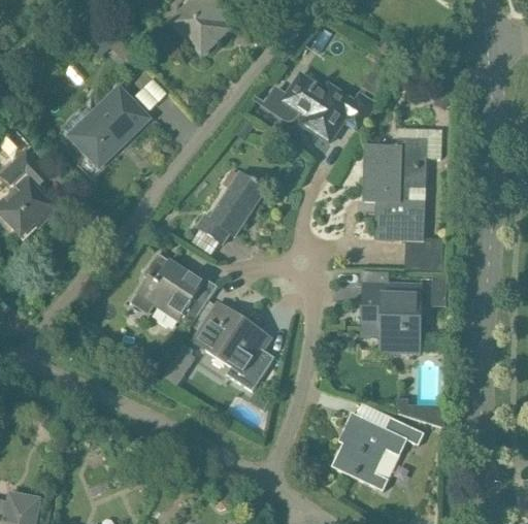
[(193,0),(171,21),(202,53),(221,35),(216,29),(232,13),(230,11),(241,0),(193,0)]
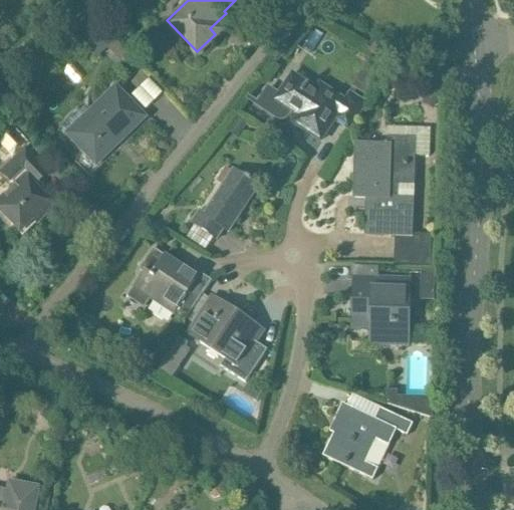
[(97,19),(78,38),(91,52),(101,41),(106,46),(109,43),(121,56),(127,50),(114,38),(97,19)]
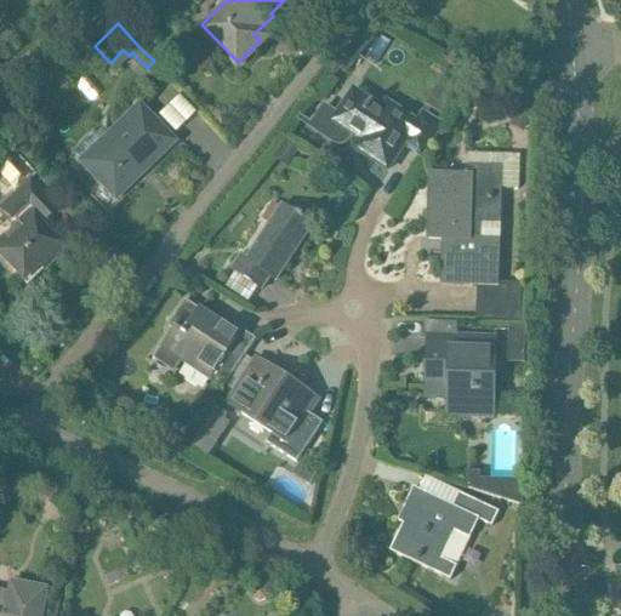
[(382,104),(354,85),(339,109),(324,100),(309,124),(335,141),(339,141),(343,141),(347,140),(353,131),(359,136),(354,143),(388,165),(405,140),(423,152),(443,121),(426,110),(420,119),(387,98),(382,104)]
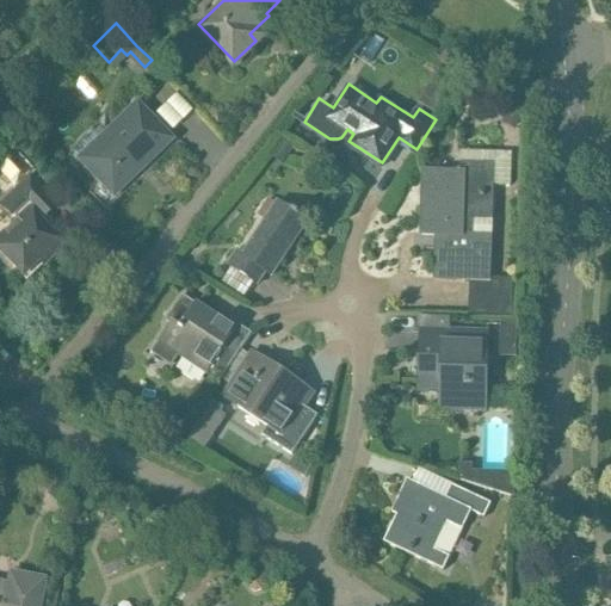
[(171,90),(150,111),(168,127),(189,106),(171,90)]
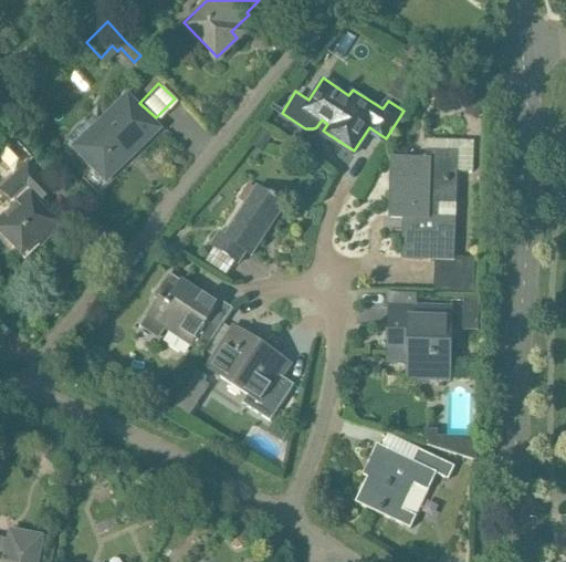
[(85,117),(66,135),(77,147),(76,148),(104,178),(125,158),(122,154),(154,123),(125,94),(104,114),(107,118),(96,129),(85,117)]
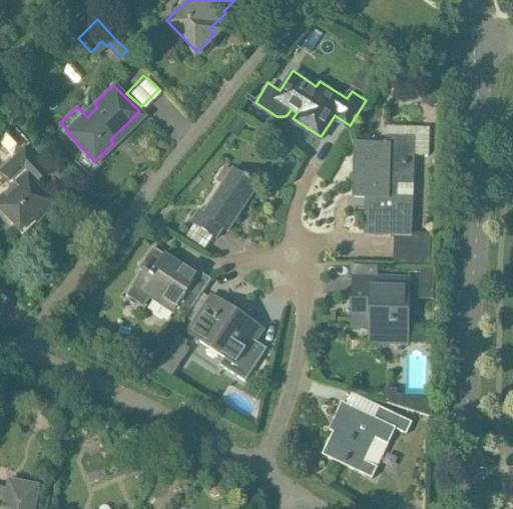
[(0,169),(13,184),(0,196),(0,208),(9,219),(13,215),(24,228),(50,203),(32,183),(47,168),(25,145),(28,142),(10,124),(0,133),(0,144),(12,157),(0,168),(0,169)]
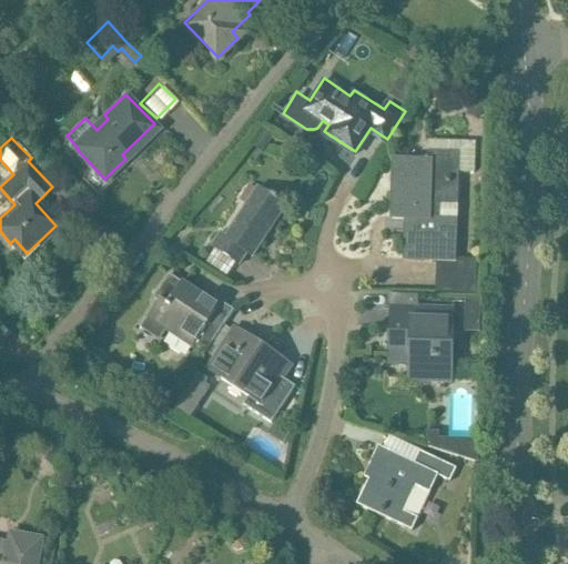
[(395,158),(394,211),(409,211),(408,257),(438,258),(437,273),(469,273),(470,258),(457,257),(458,215),(457,215),(440,214),(440,202),(459,202),(459,170),(475,170),(476,139),(449,138),(449,151),(432,151),(432,159),(395,158)]
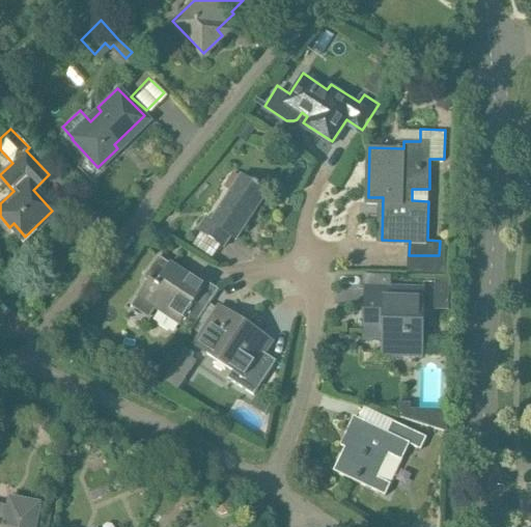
[(268,190),(242,172),(211,219),(205,215),(198,227),(224,244),(231,233),(236,238),(268,190)]
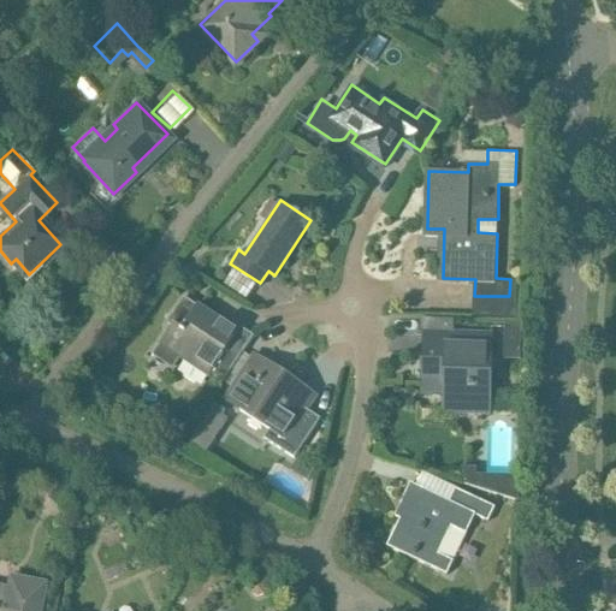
[(221,319),(184,294),(167,319),(172,321),(153,351),(173,365),(179,355),(208,374),(211,371),(224,379),(232,365),(254,333),(225,313),(221,319)]
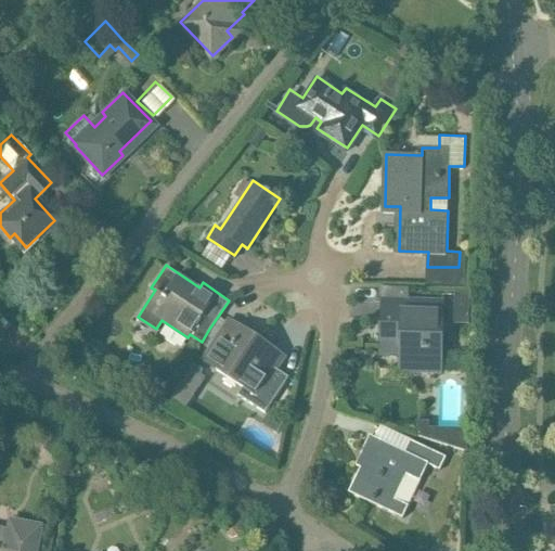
[(469,291),(454,291),(454,322),(468,322),(469,291)]
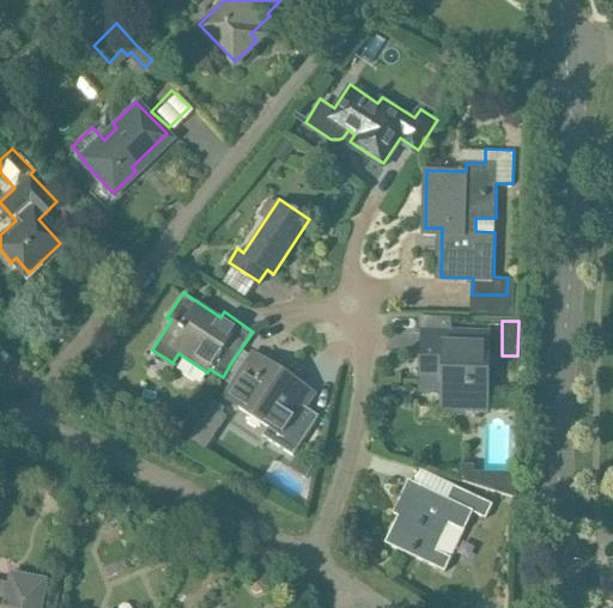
[(423,348),(423,354),(426,354),(425,380),(425,388),(450,389),(450,407),(490,408),(491,362),(486,362),(487,328),(454,328),(424,327),(424,329),(423,348)]
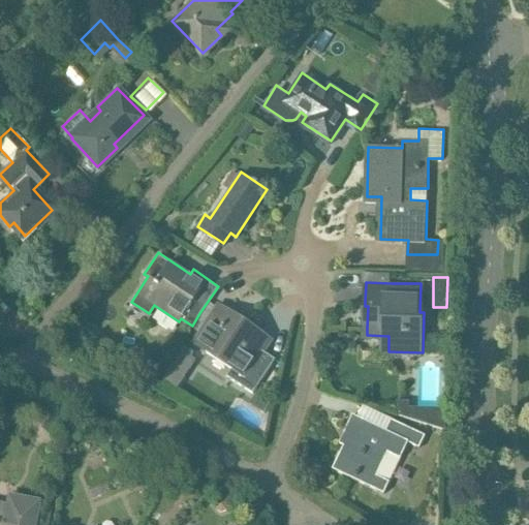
[(259,328),(221,302),(194,342),(231,366),(227,373),(253,390),(275,358),(265,349),(273,337),(258,329),(259,328)]
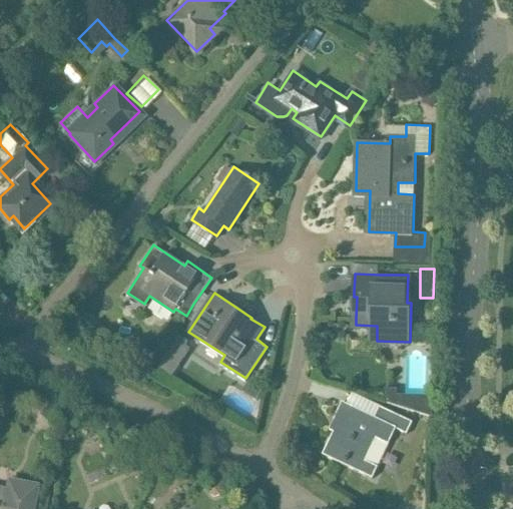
[(185,344),(188,340),(178,334),(158,365),(171,374),(189,346),(185,344)]
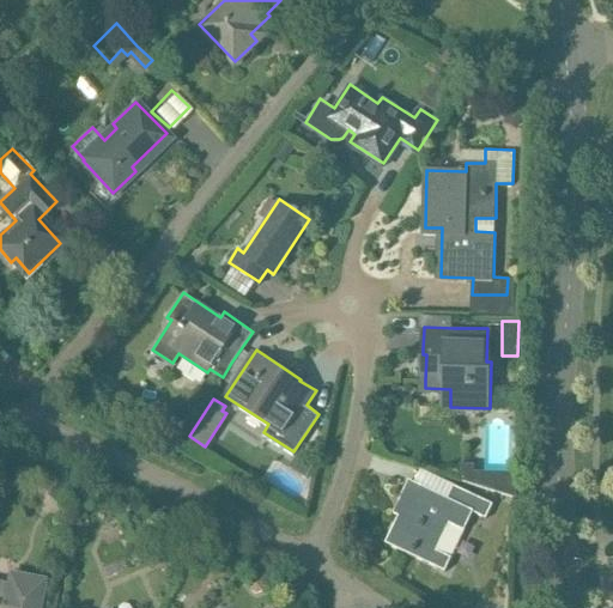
[(448,497),(408,478),(399,498),(404,500),(384,540),(444,569),(450,555),(465,528),(473,509),(487,516),(493,502),(454,482),(448,497)]
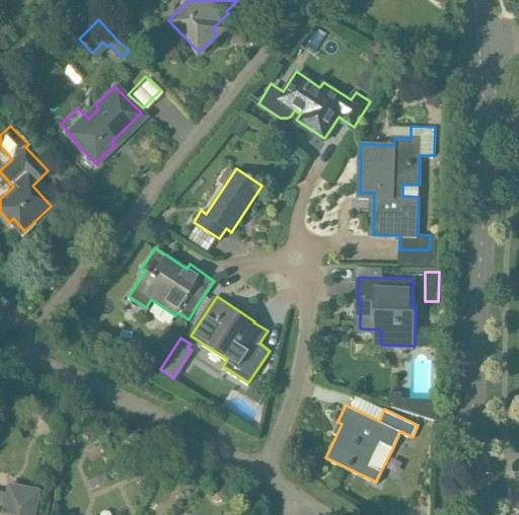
[(31,514),(38,490),(8,484),(5,495),(0,493),(0,514),(31,514)]
